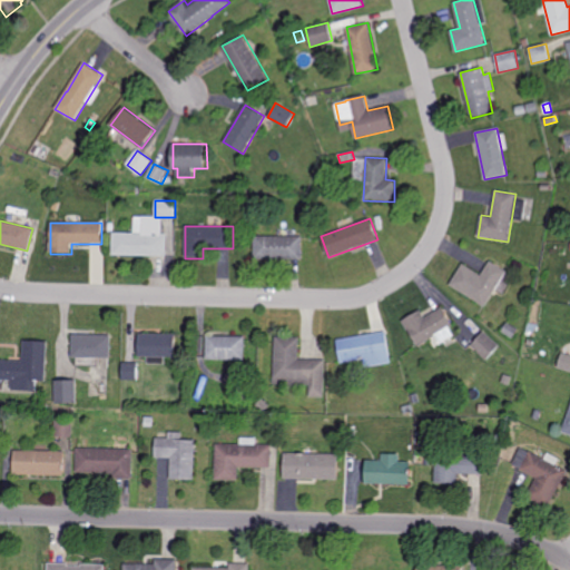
[(112,256),(112,234),(166,234),(166,256),(112,256)]
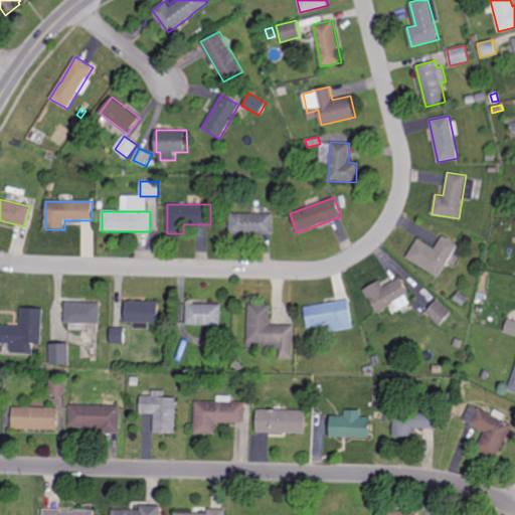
[(228,234),(228,213),(272,213),(273,234),(228,234)]
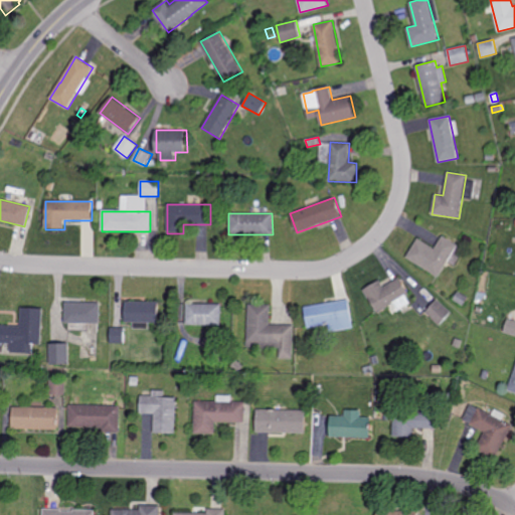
[(439,277),(406,258),(417,239),(435,249),(442,236),(457,245),(439,277)]
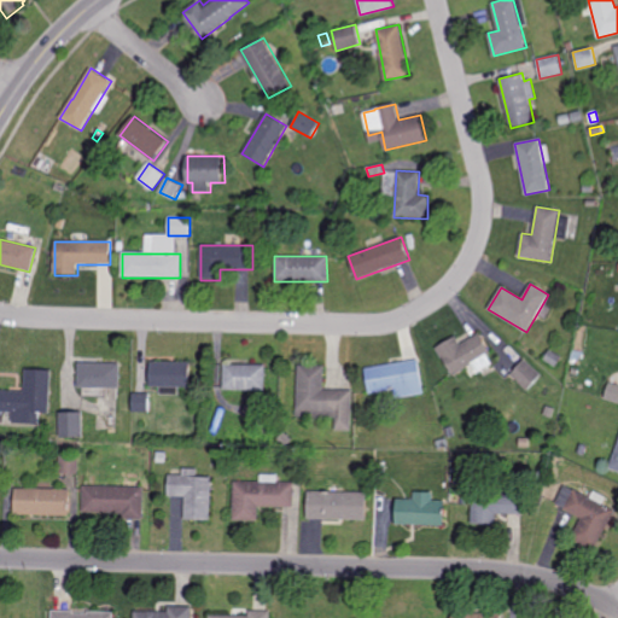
[(491,353),(488,355),(487,354),(471,362),(472,365),(454,375),(443,357),(442,357),(436,348),(456,337),(460,344),(481,333),(491,353)]
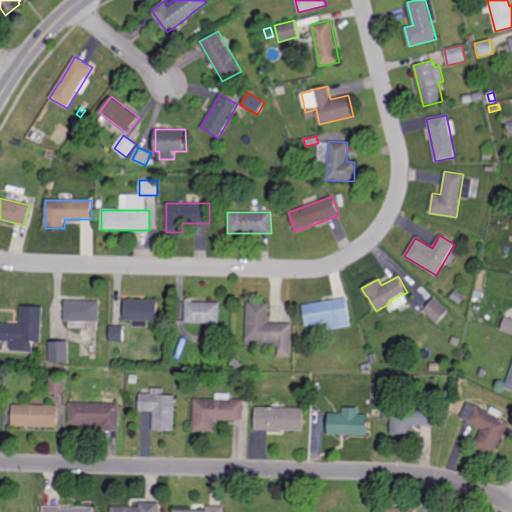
[(461,304),(451,298),(455,290),(466,296),(461,304)]
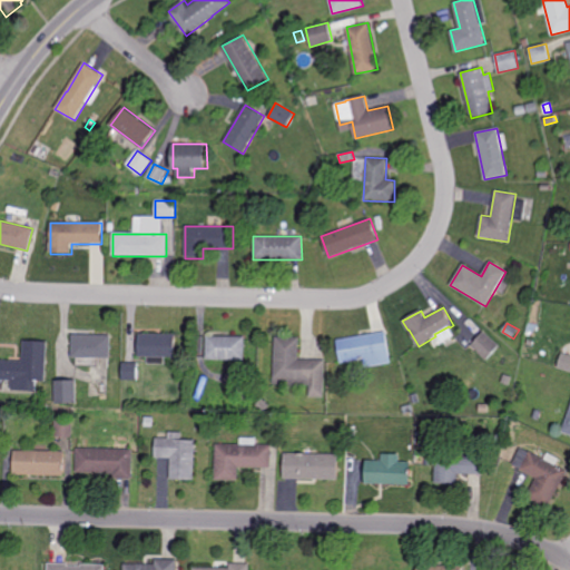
[(391,364),(365,367),(364,359),(340,363),(336,340),(385,332),(391,364)]
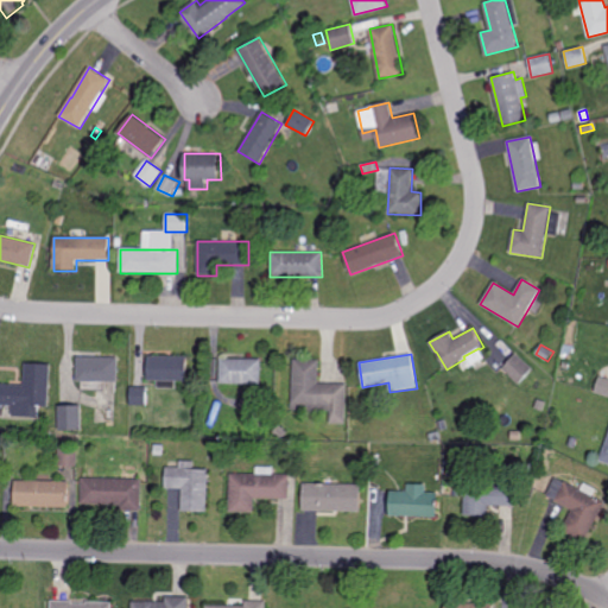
[(520,384),(502,368),(515,354),(533,369),(520,384)]
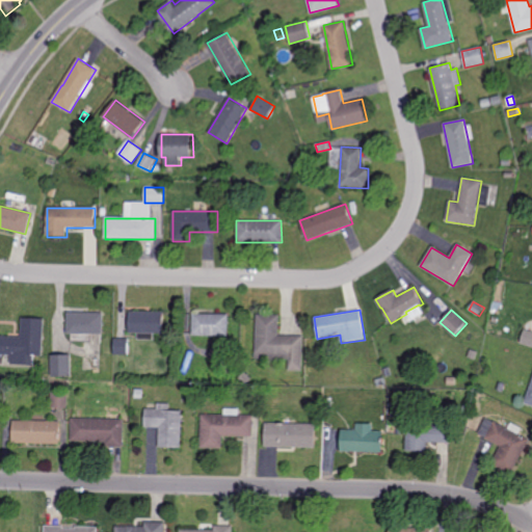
[(105,335),(69,336),(69,313),(105,313),(105,335)]
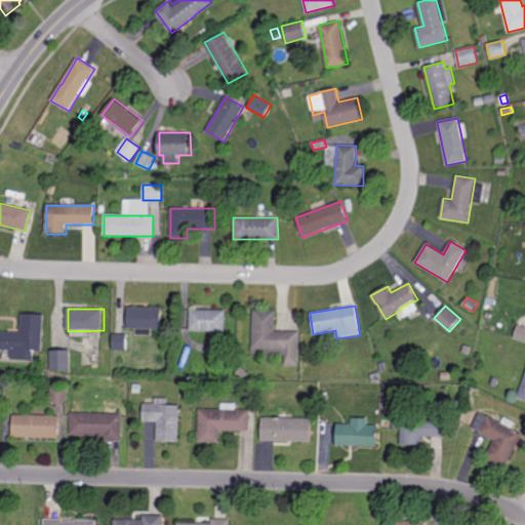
[(129,329),(128,309),(163,309),(163,329),(129,329)]
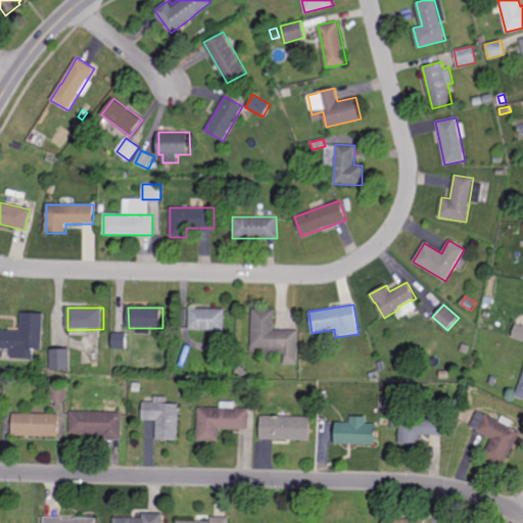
[(190,330),(190,308),(224,308),(224,330),(190,330)]
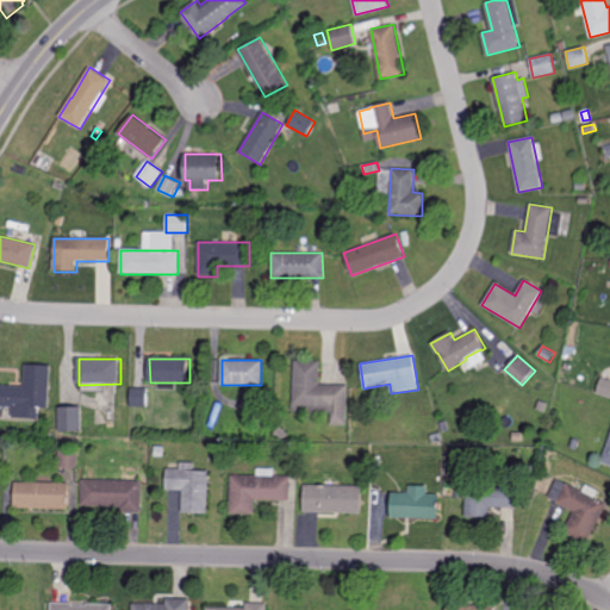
[(319,385),(337,385),(336,412),(322,412),(317,416),(310,416),(305,411),(292,411),(294,361),(319,361),(319,385)]
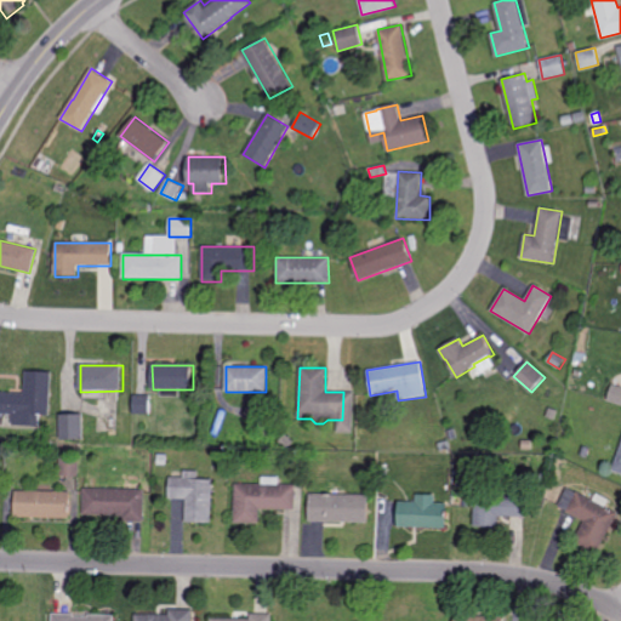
[(51,416),(41,416),(41,427),(13,426),(15,416),(3,415),(3,419),(0,417),(0,393),(26,394),(26,371),(52,374),(51,416)]
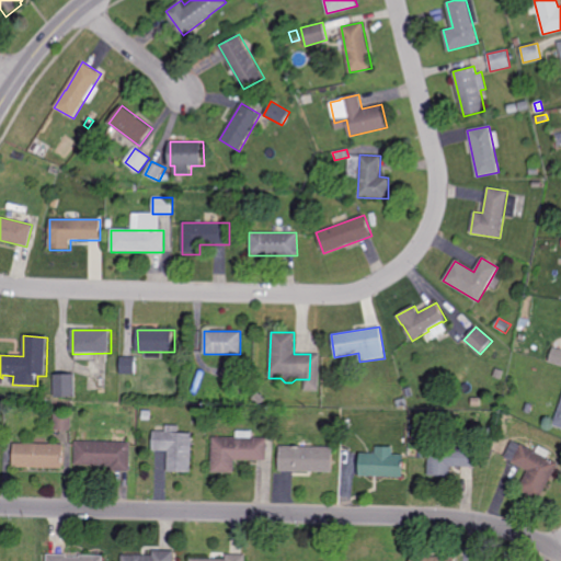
[(560,350),(551,348),(549,363),(560,364),(560,350)]
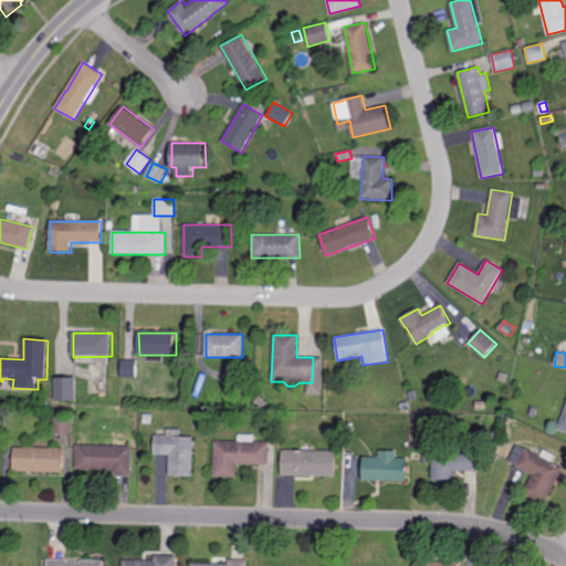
[(122,378),(122,362),(138,362),(138,378),(122,378)]
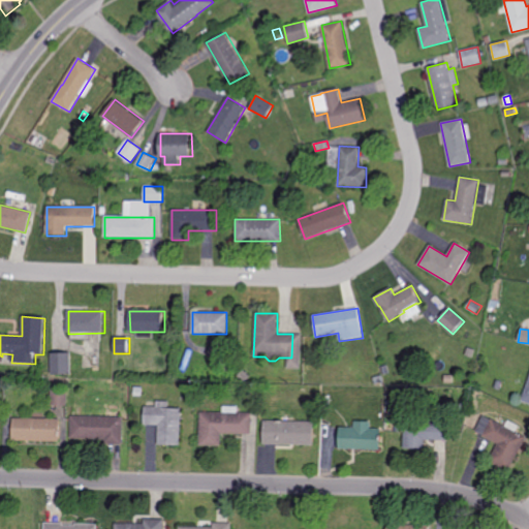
[(53,376),(52,354),(72,353),(72,375),(53,376)]
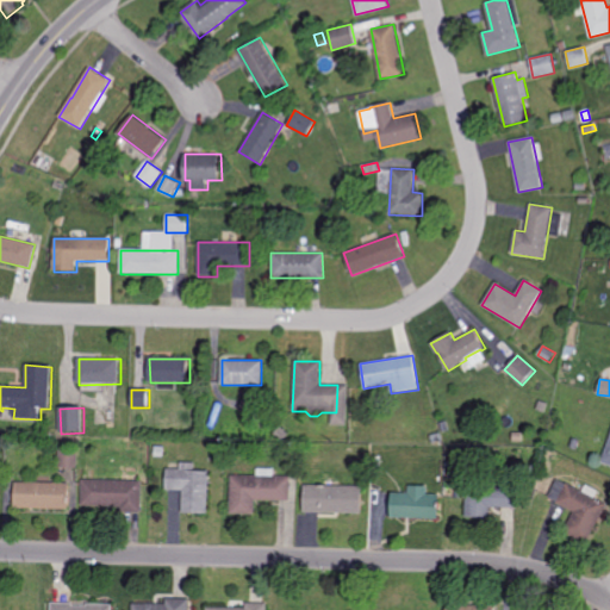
[(281,441),(273,433),(280,427),(287,434),(281,441)]
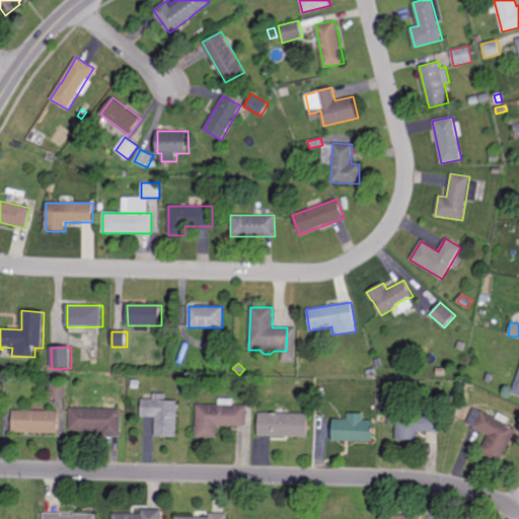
[(368,377),(366,370),(374,368),(376,375),(368,377)]
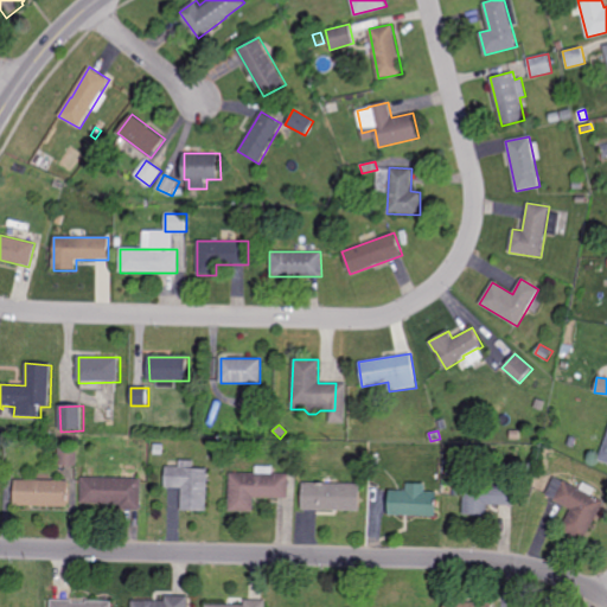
[(154,455),(154,443),(164,443),(165,455),(154,455)]
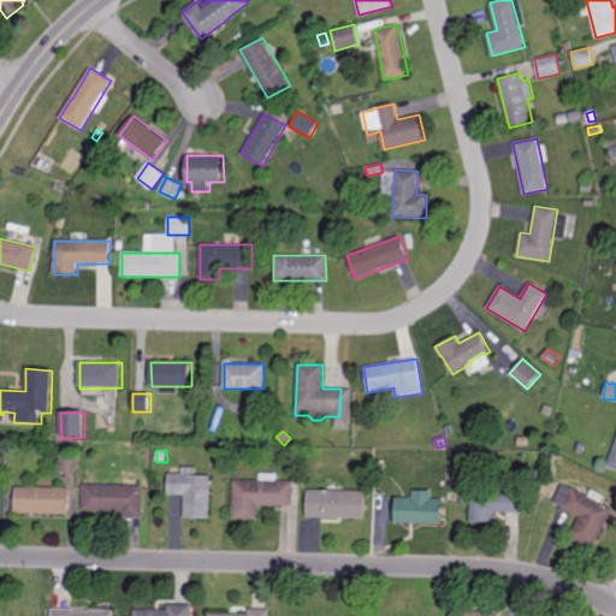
[(78,473),(60,473),(61,451),(78,451),(78,473)]
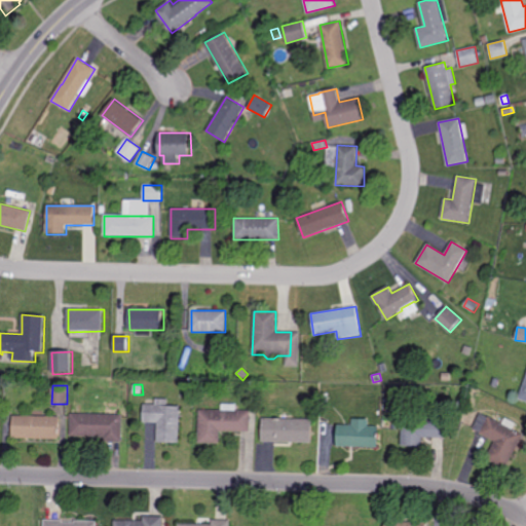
[(170,407),(181,407),(181,444),(158,444),(158,423),(145,423),(145,405),(170,405),(170,407)]
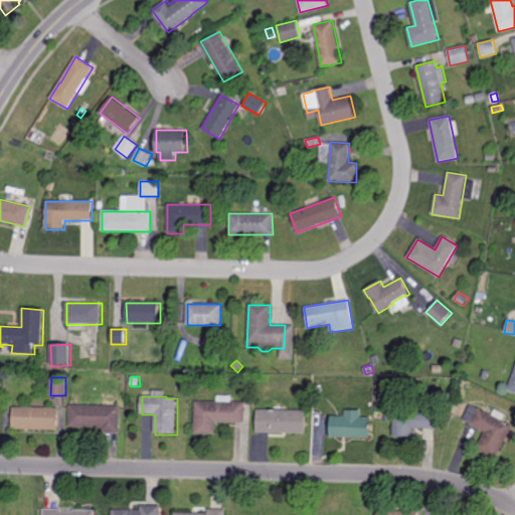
[(78,405),(121,406),(120,434),(103,433),(104,428),(69,427),(69,405),(71,405),(71,397),(78,397),(78,405)]
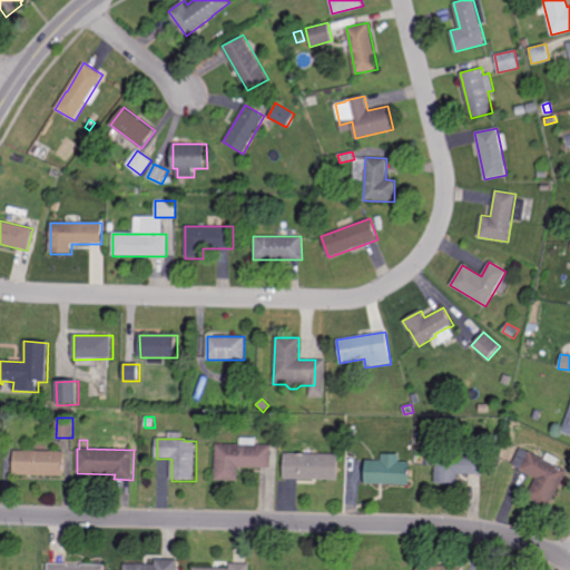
[(216,481),(215,444),(271,444),(271,468),(238,468),(238,481),(216,481)]
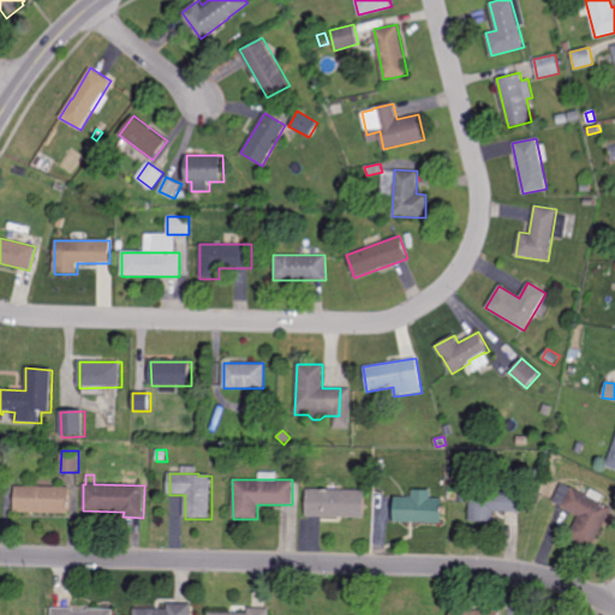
[(511,491),(520,491),(520,512),(494,512),(494,523),(470,523),(470,487),(493,487),(493,481),(511,481),(511,491)]
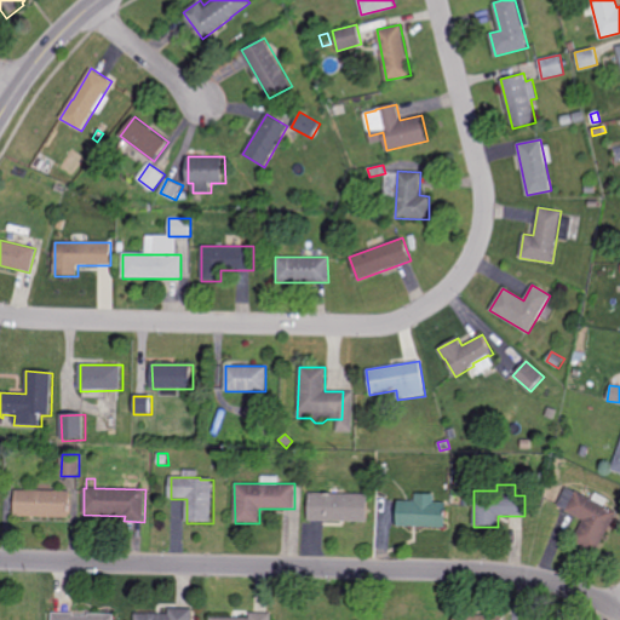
[(575,493),(577,491),(618,514),(597,552),(574,539),(584,521),(566,511),(566,510),(557,504),(566,487),(575,493)]
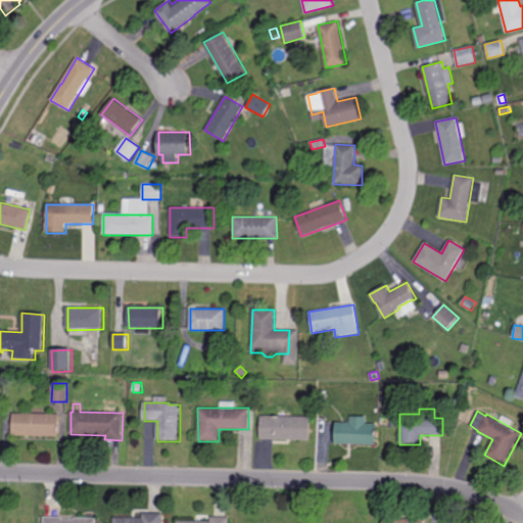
[(60,437),(13,436),(13,415),(60,415),(60,437)]
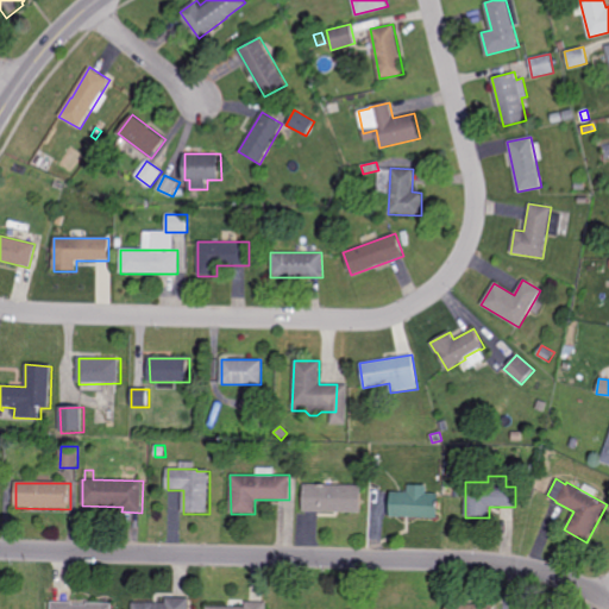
[(302,512),(302,485),(360,485),(360,512),(302,512)]
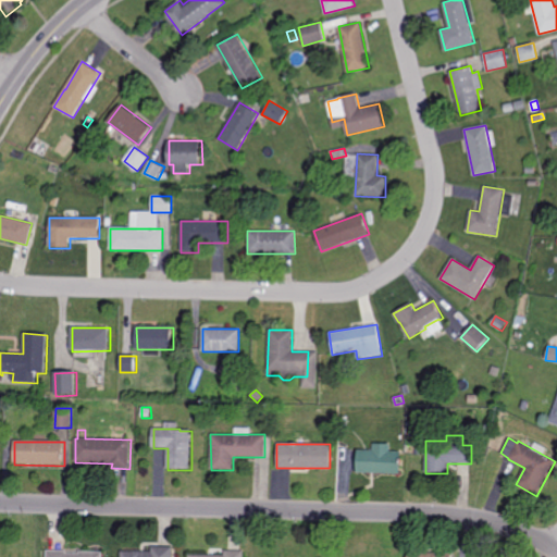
[(400,474),(356,473),(357,450),(400,452),(400,474)]
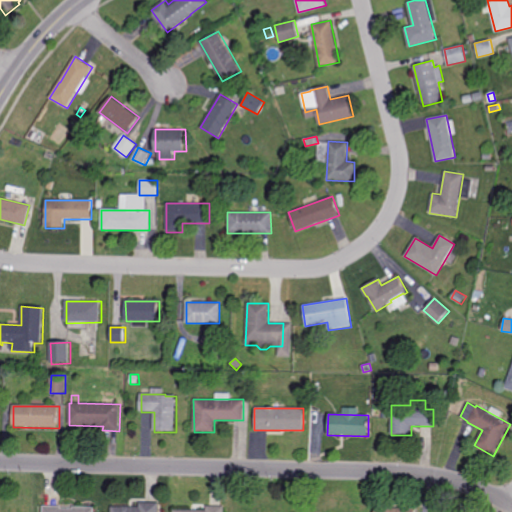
[(159,511),(159,503),(140,502),(140,507),(111,507),(111,511),(159,511)]
